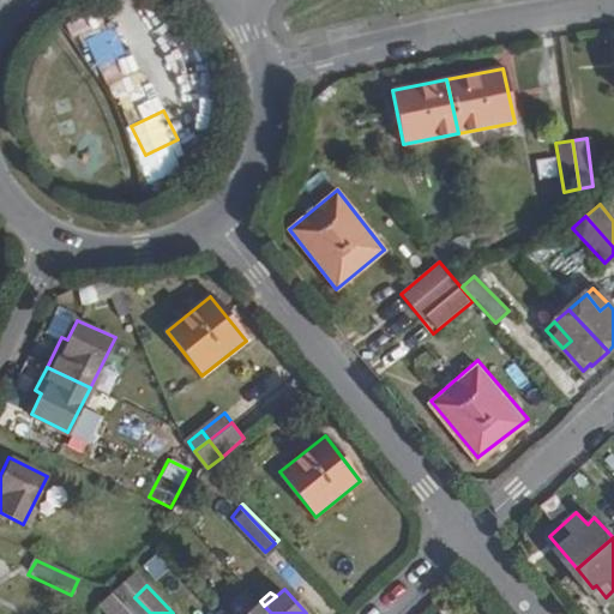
[(126,613),(150,613),(134,597),(121,609),(126,613)]
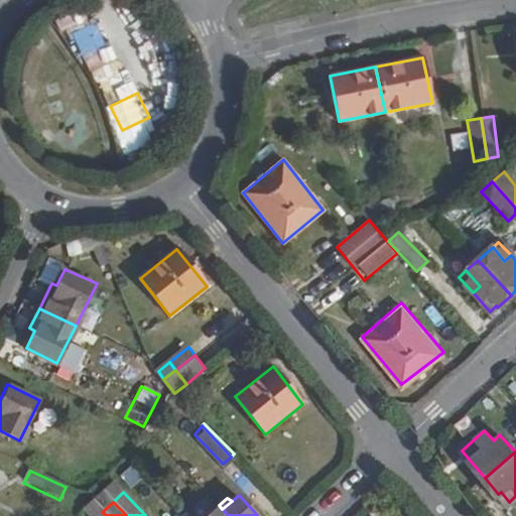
[(228,515),(222,509),(219,505),(207,515),(228,515)]
